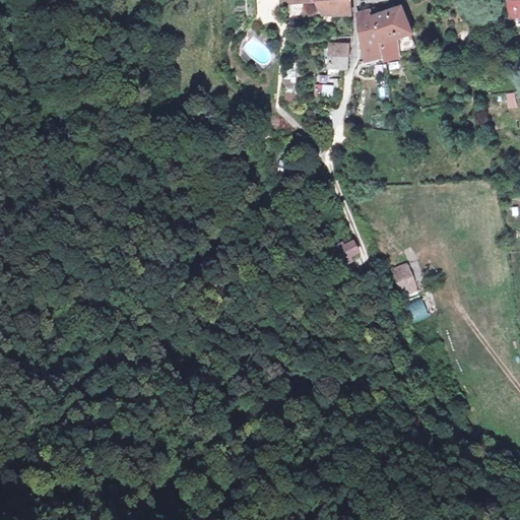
[(329,16),(338,16),(338,39),(354,38),(354,9),(352,0),(286,0),(287,6),(322,2),(323,7),(329,7),(329,16)]
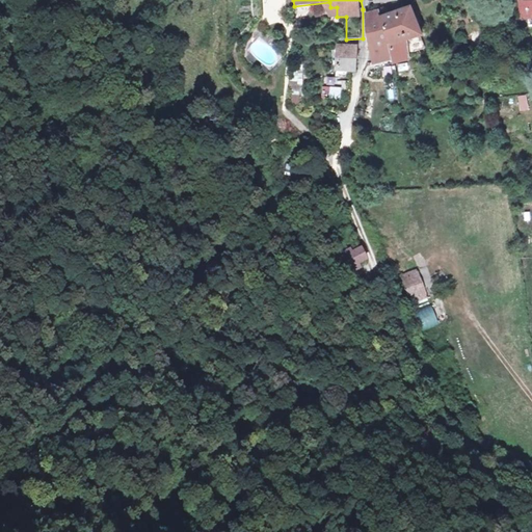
[(531,0),(525,0),(521,1),(525,22),(531,21),(531,22),(531,0)]
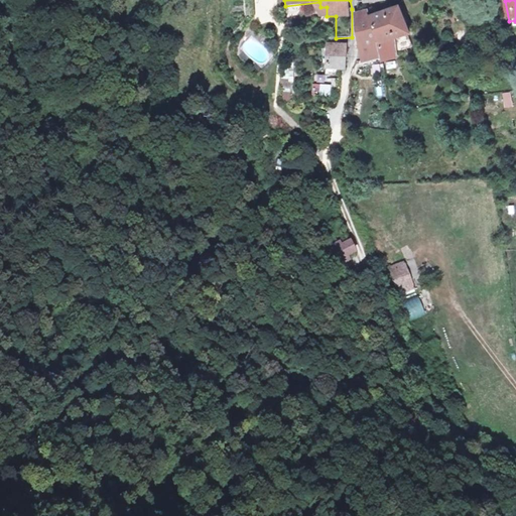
[(383,58),(384,60),(399,58),(396,40),(411,34),(400,8),(397,9),(371,20),(371,18),(367,18),(367,15),(358,15),(358,18),(359,35),(365,61),(383,58)]
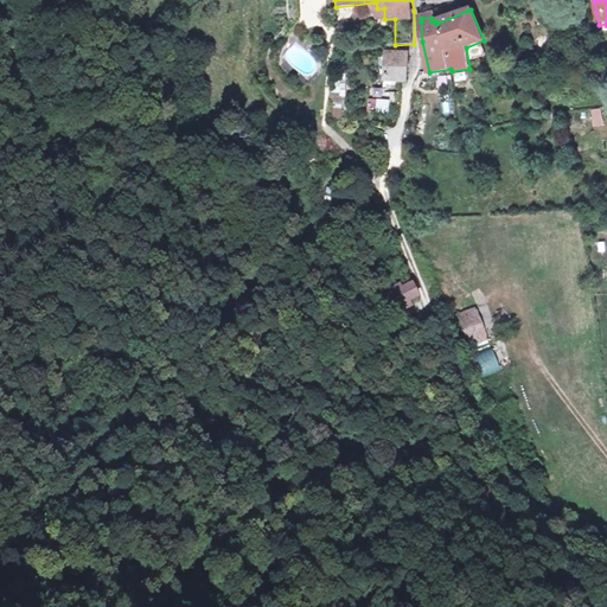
[(402,89),(402,80),(409,80),(410,53),(389,52),(385,87),(371,85),(369,109),(400,112),(402,93),(387,91),(387,88),(402,89)]
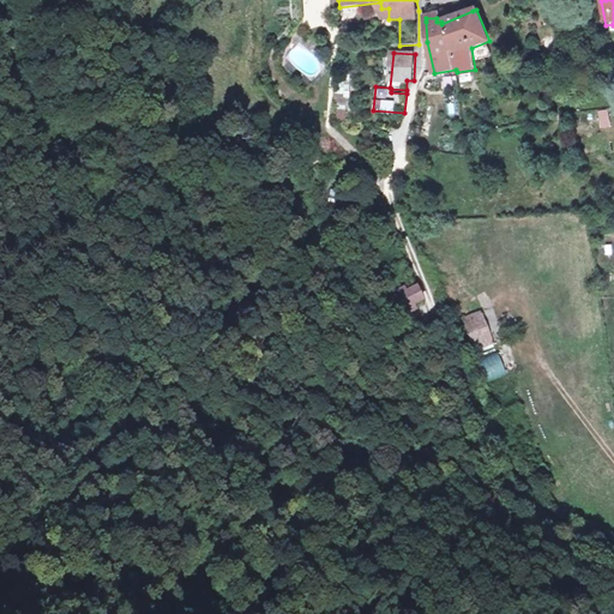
[(338,83),(332,119),(344,120),(350,85),(338,83)]
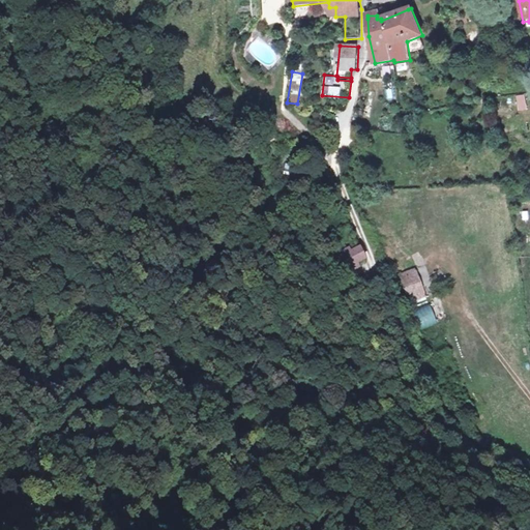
[(356,264),(364,261),(360,248),(351,252),(350,248),(343,252),(344,256),(329,261),(333,272),(337,271),(346,268),(347,273),(357,268),(356,264)]
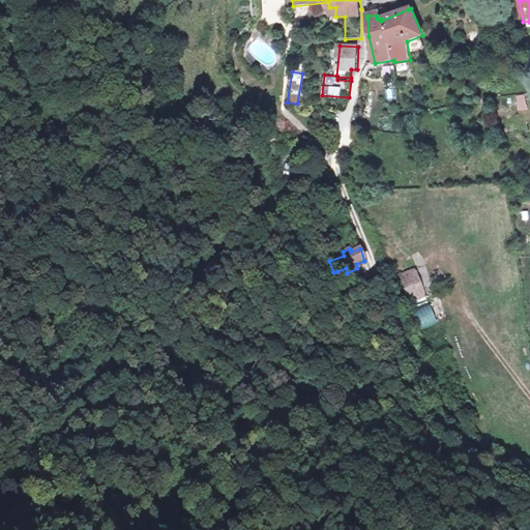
[(416,266),(398,273),(408,303),(427,296),(416,266)]
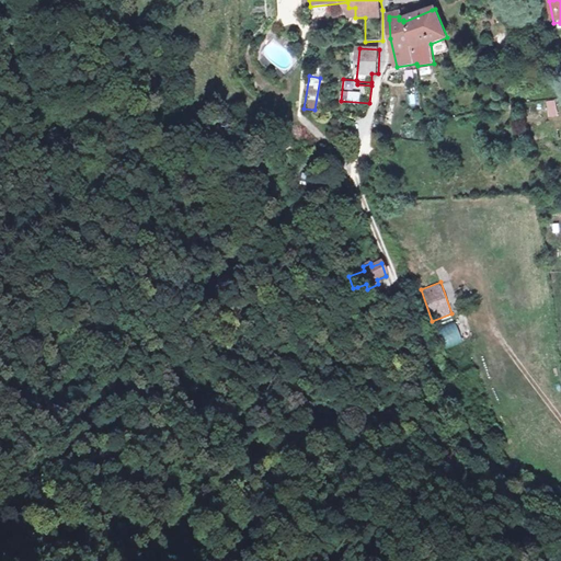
[(436,329),(443,348),(461,343),(455,322),(436,329)]
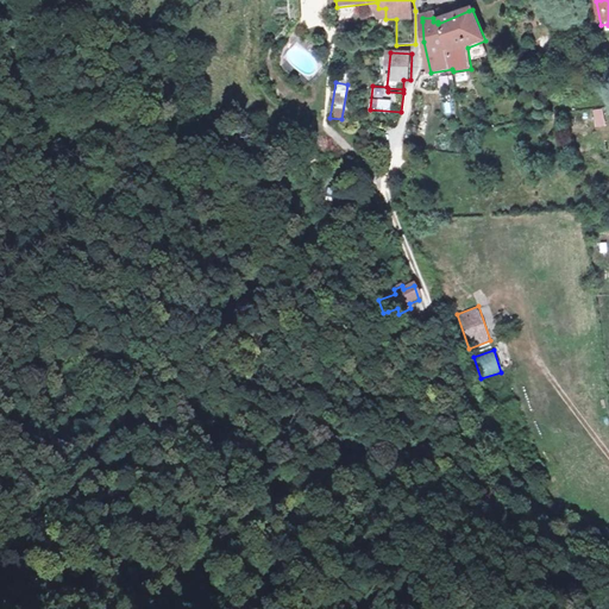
All buildings are outlined.
